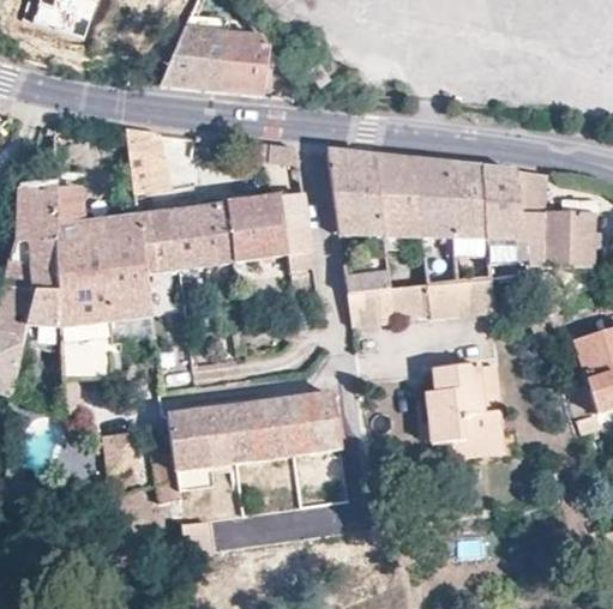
[(28,0),(23,14),(85,35),(96,0),(28,0)]
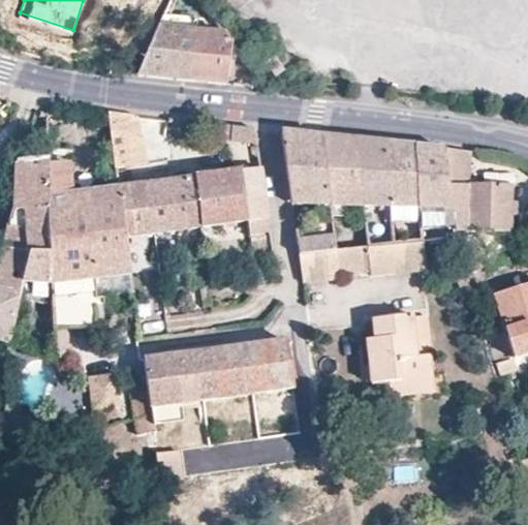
[(204,14),(198,27),(228,31),(210,4),(204,14)]
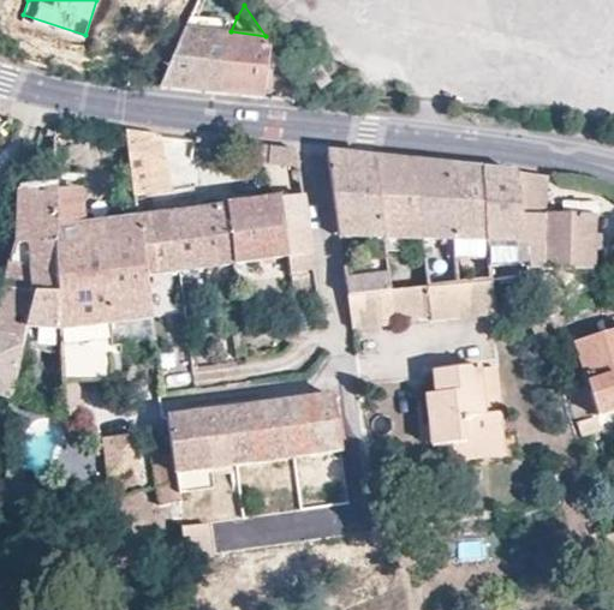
[(222,90),(231,31),(184,27),(160,84),(188,87),(222,90)]
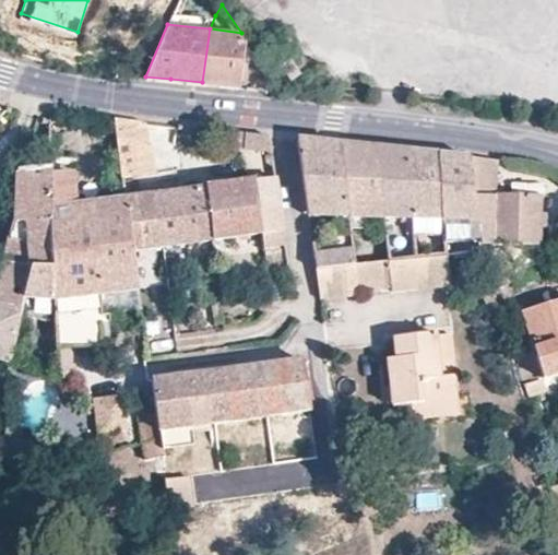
[(246,39),(241,33),(210,28),(202,82),(225,84),(240,86),(244,60),(246,40),(246,39)]
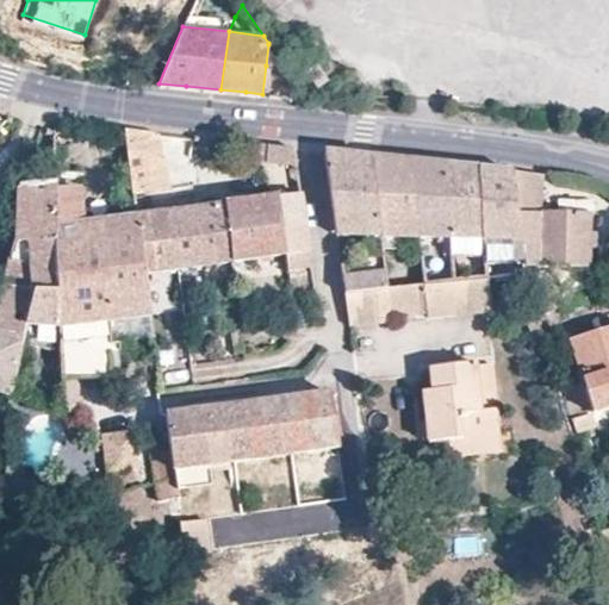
[(321,43),(297,57),(315,87),(340,72),(321,43)]
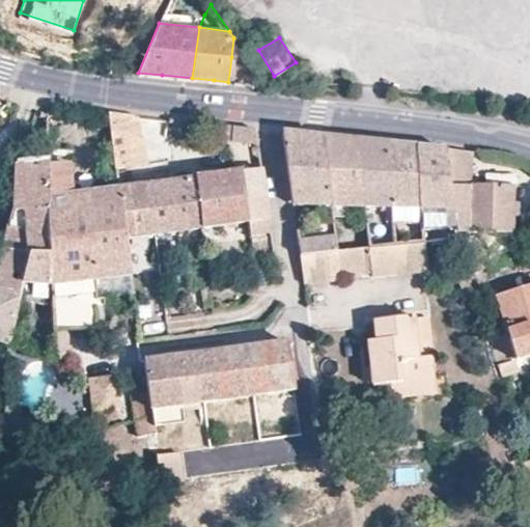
[(231,57),(248,58),(233,38),(231,57)]
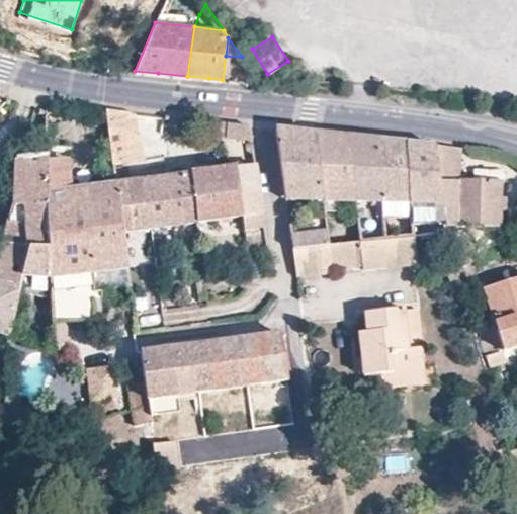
[(137,108),(104,105),(113,162),(143,158),(137,108)]
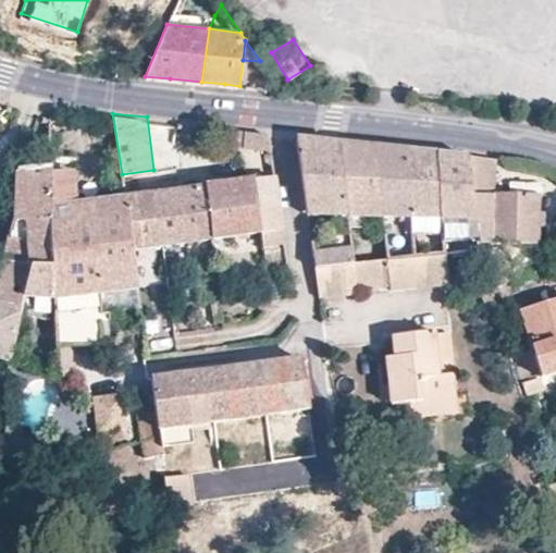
[(268,131),(235,127),(236,144),(270,147),(268,131)]
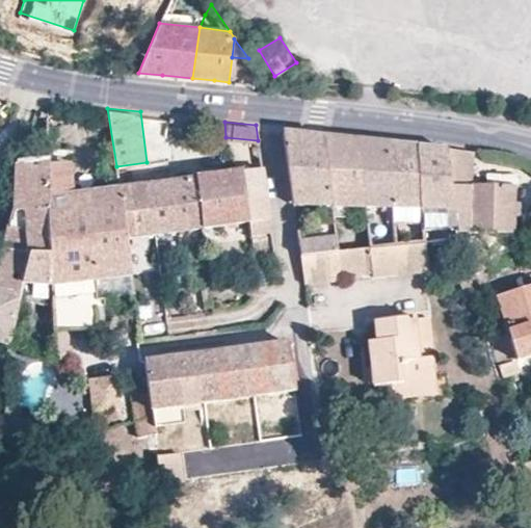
[(322,132),(283,128),(294,203),(316,203),(321,234),(336,233),(332,203),(322,132)]
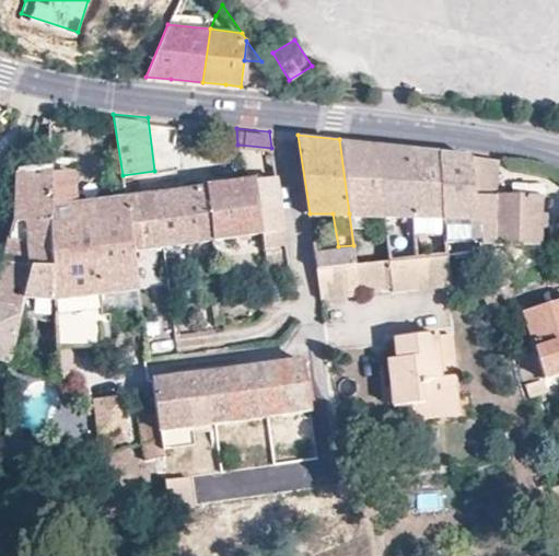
[(361,140),(339,139),(349,213),(383,215),(373,142),(361,140)]
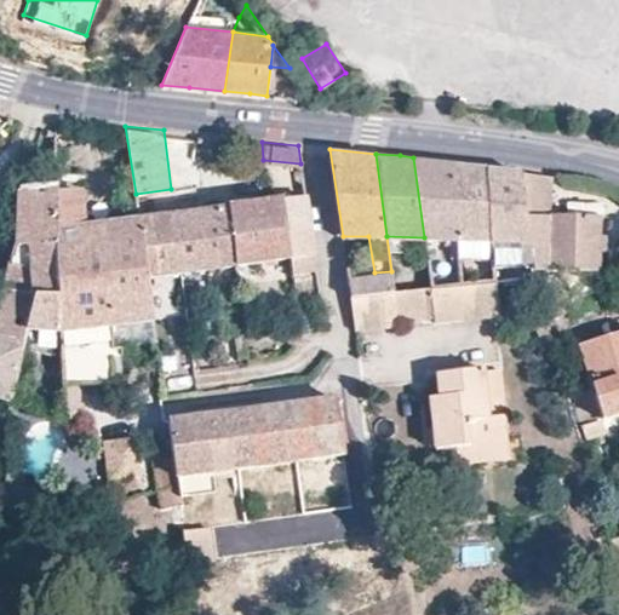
[(430,159),(413,157),(424,237),(458,239),(451,161),(430,159)]
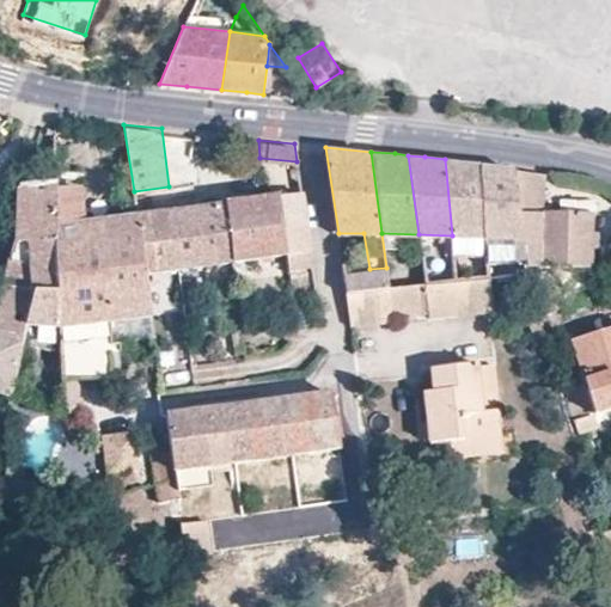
[(460,161),(445,159),(452,235),(484,237),(478,163),(460,161)]
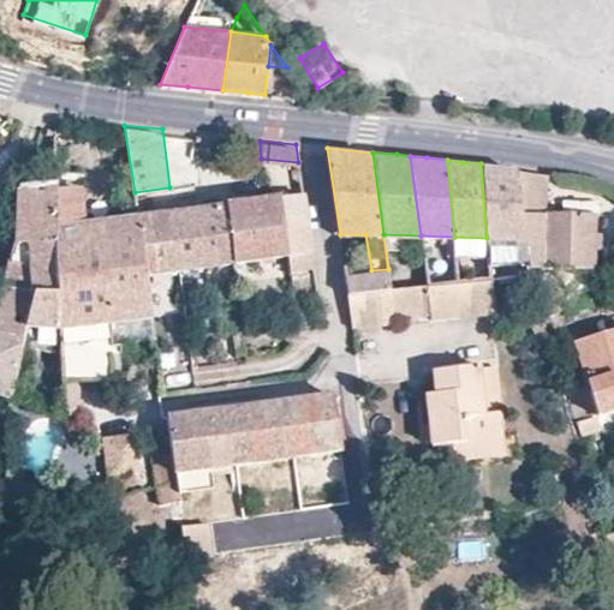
[(496,165),(481,163),(487,238),(526,238),(517,167),(496,165)]
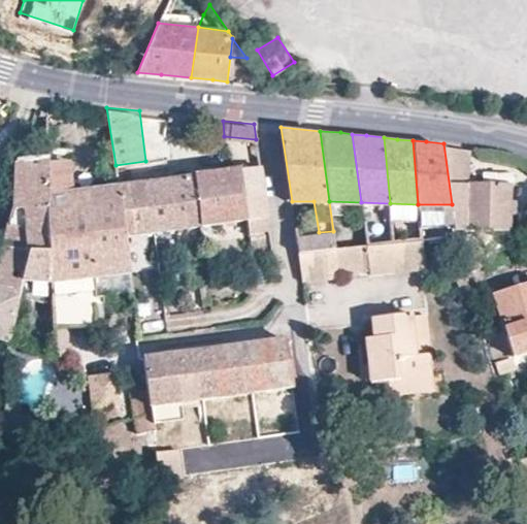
[(470,149),(443,143),(452,204),(454,225),(512,225),(512,181),(469,181),(470,149)]
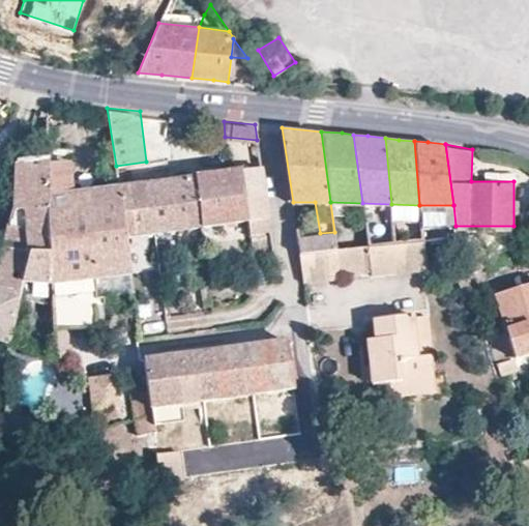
[(53,309),(52,283),(49,164),(48,154),(17,157),(15,181),(13,207),(29,208),(34,216),(10,215),(0,255),(0,280),(9,283),(9,290),(0,287),(0,338),(53,351),(53,330),(53,309)]
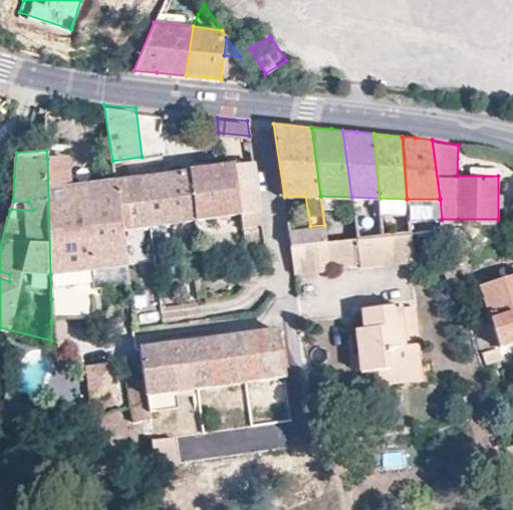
[(81,270),(127,265),(122,228),(114,180),(71,185),(67,157),(47,159),(50,274),(81,270)]
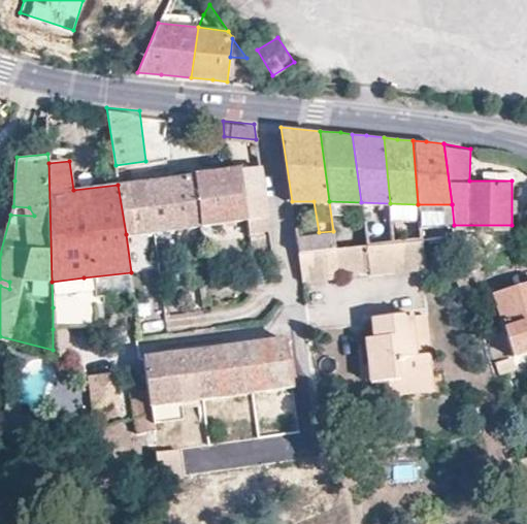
[(260,165),(195,174),(201,223),(248,217),(267,214),(260,165)]
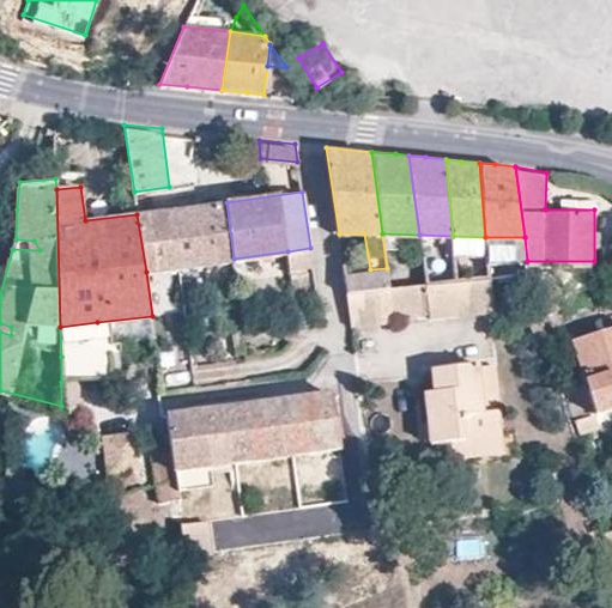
[(226,202),(137,214),(146,272),(234,259),(226,202)]
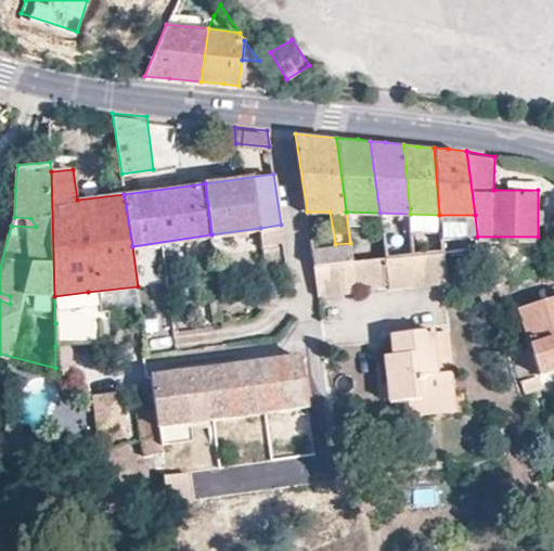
[(410,214),(410,227),(440,228),(439,215),(410,214)]
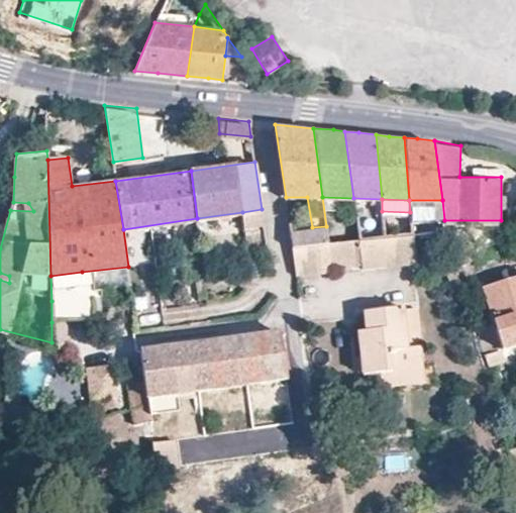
[(411,217),(444,217),(442,200),(409,200),(410,212),(411,217)]
